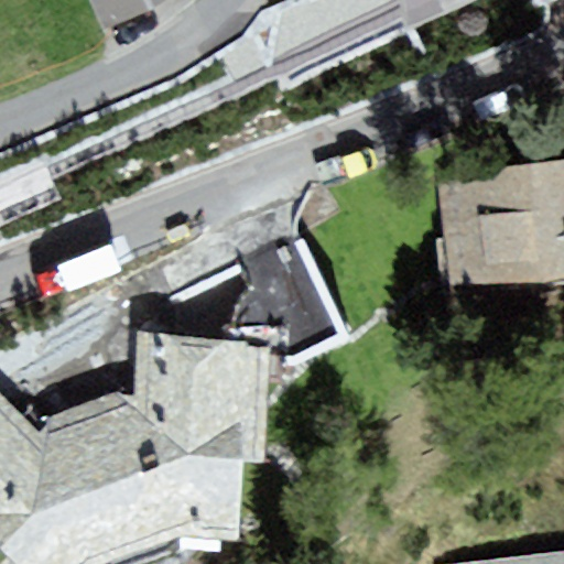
[(162,0),(87,0),(100,30),(162,0)]
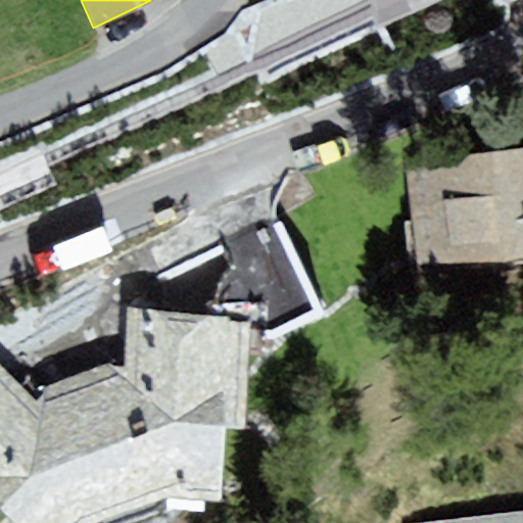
[(374,0),(380,25),(436,0),(374,0)]
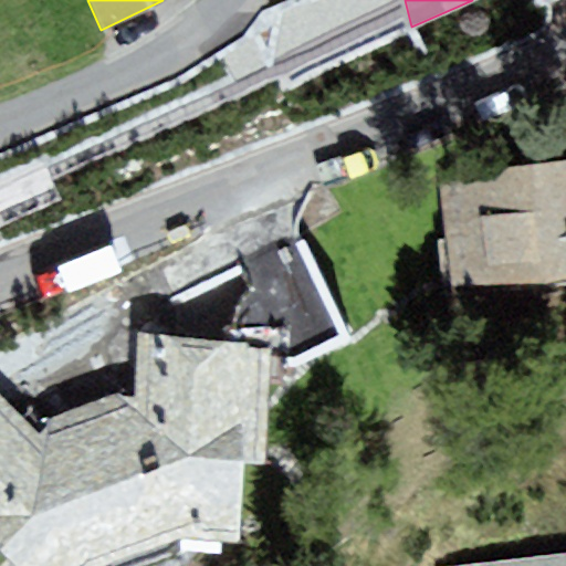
[(565,160),(438,173),(449,294),(565,282),(565,160)]
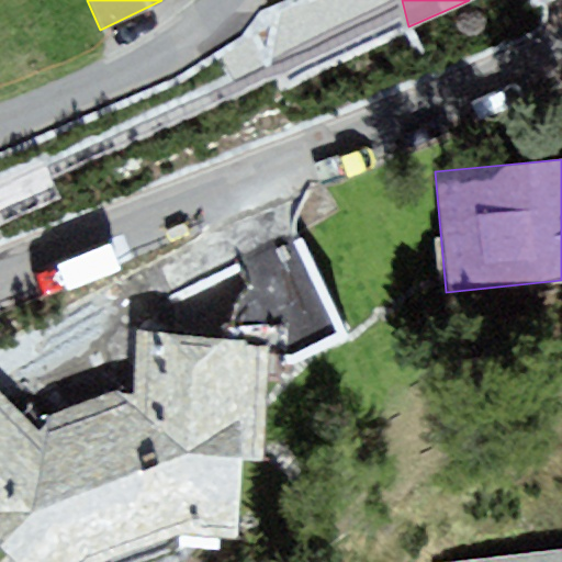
[(0,386),(0,548),(14,561),(101,561),(184,534),(234,541),(243,460),(265,461),(268,349),(137,337),(136,386),(35,419),(0,386)]
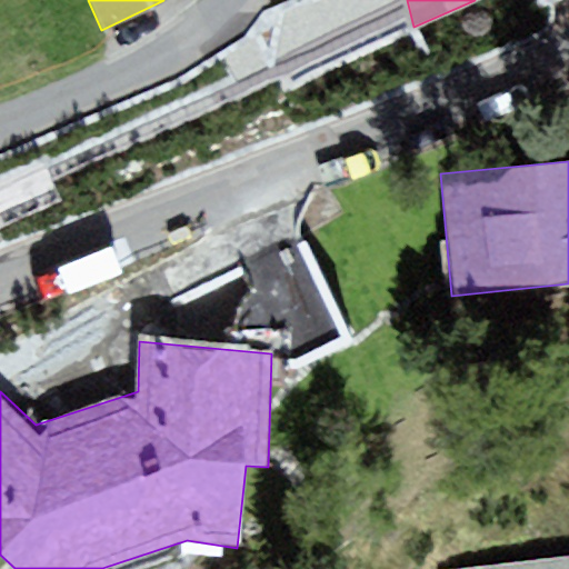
[(568,568),(568,558),(477,568),(568,568)]
